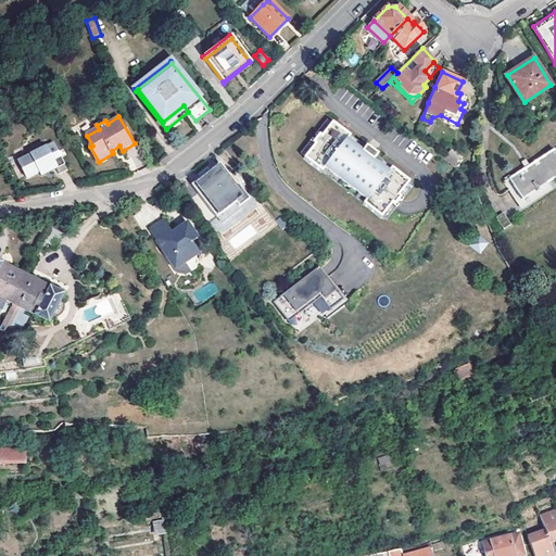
[(408,182),(390,168),(388,173),(373,161),(377,155),(365,147),(362,152),(346,140),(350,136),(332,122),(321,135),(319,134),(313,141),(315,143),(304,158),(321,172),(325,167),(365,201),(363,204),(380,218),(392,204),(394,206),(401,198),(399,196),(408,182)]
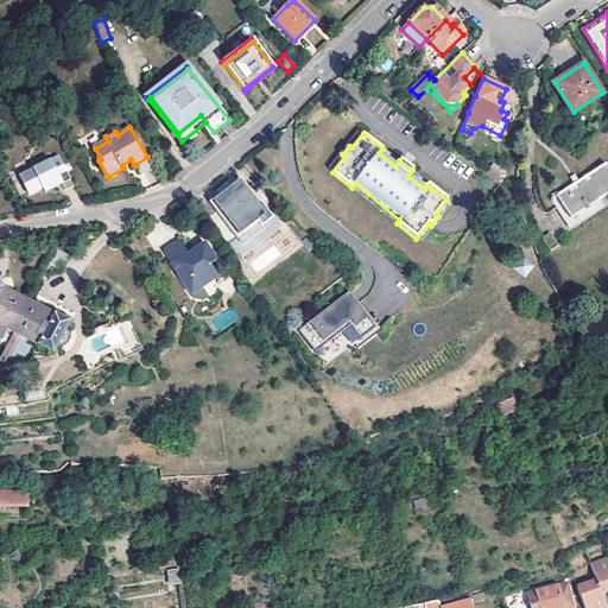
[(70,171),(62,156),(23,175),(33,195),(46,188),(49,192),(55,190),(52,185),(63,179),(61,175),(70,171)]
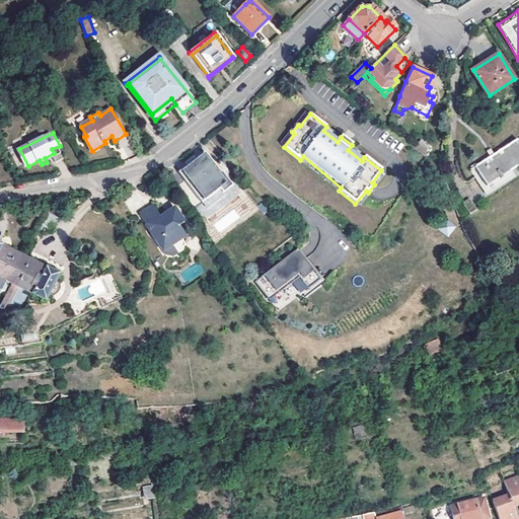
[(476,167),(489,187),(518,165),(518,140),(518,139),(476,167)]
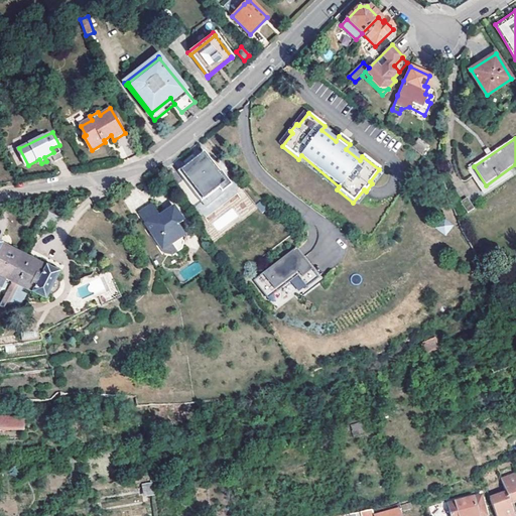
[(63,152),(59,145),(51,148),(53,152),(44,157),(46,161),(63,152)]
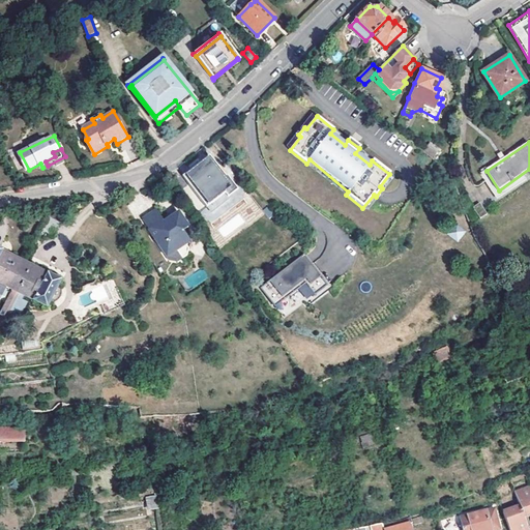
[(183,176),(207,207),(226,193),(229,197),(238,189),(228,176),(227,177),(210,155),(183,176)]
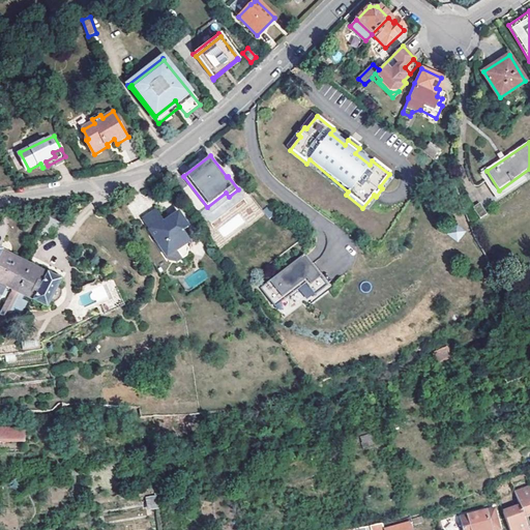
[(449,167),(440,159),(434,168),(443,175),(449,167)]
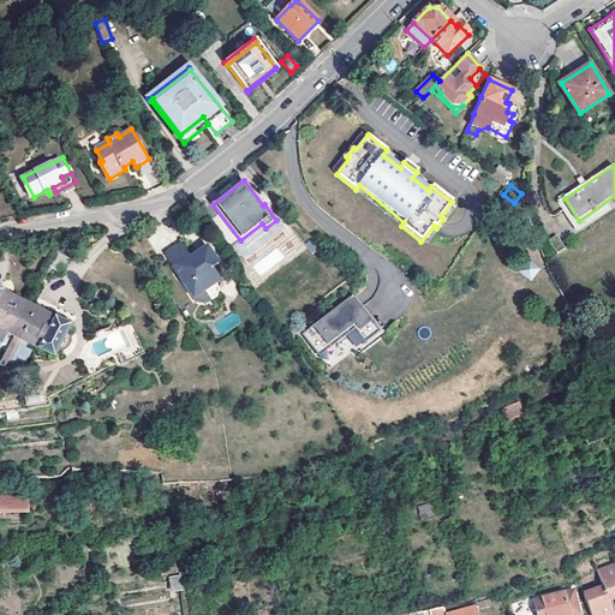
[(267,231),(266,228),(262,224),(240,240),(245,246),(267,231)]
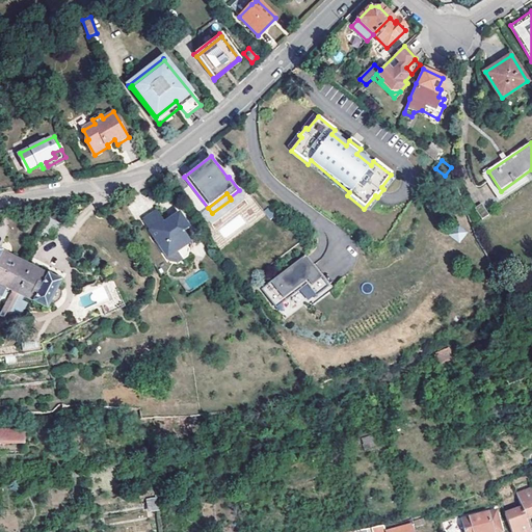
[(475,207),(481,218),(488,214),(482,203),(475,207)]
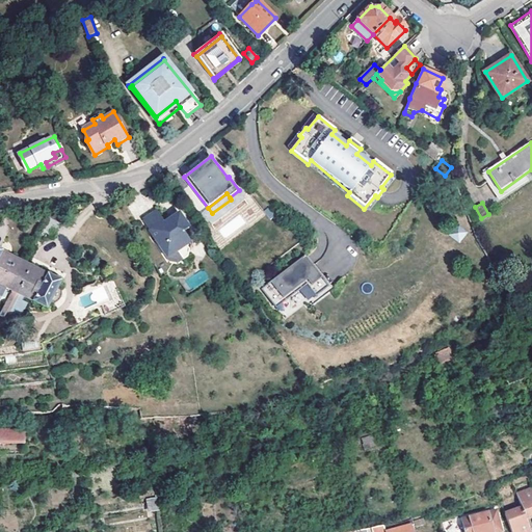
[(181,212),(173,217),(171,218),(171,223),(167,227),(158,211),(143,220),(167,259),(178,253),(183,262),(189,258),(190,249),(187,245),(192,243),(185,231),(188,229),(190,228),(181,212)]
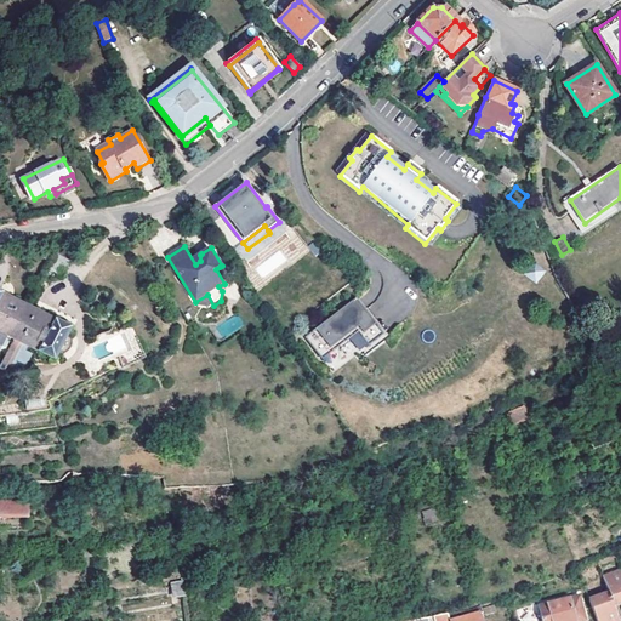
[(537,283),(546,269),(531,261),(523,274),(537,283)]
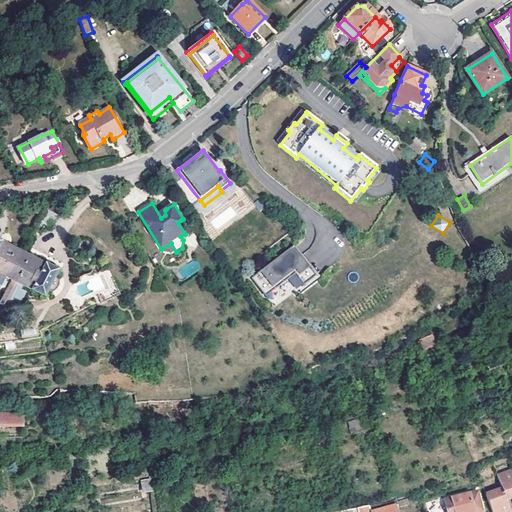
[(0,273),(13,280),(26,254),(0,240),(0,273)]
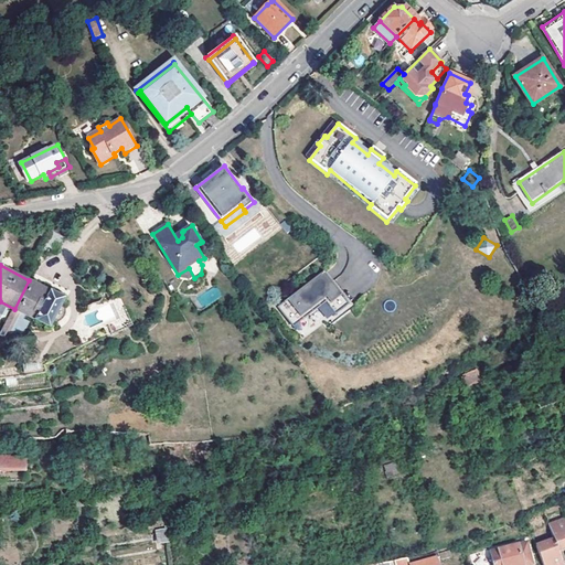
[(323,272),(277,307),(292,328),(294,327),(296,329),(298,330),(300,330),(301,330),(304,329),(306,328),(307,326),(308,326),(308,322),(308,320),(307,317),(317,309),(329,326),(352,308),(323,272)]
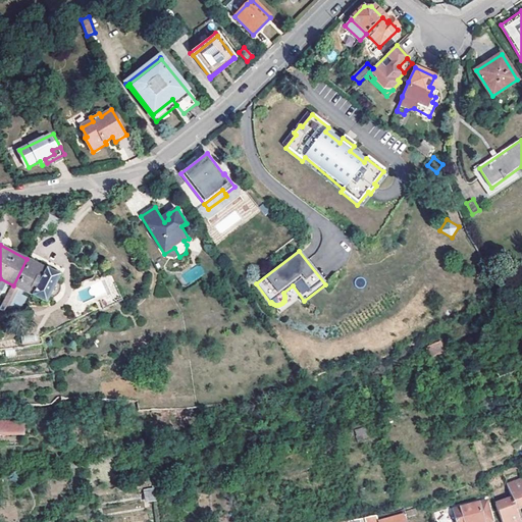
[(60,276),(27,259),(13,285),(3,306),(11,310),(21,290),(47,303),(60,276)]
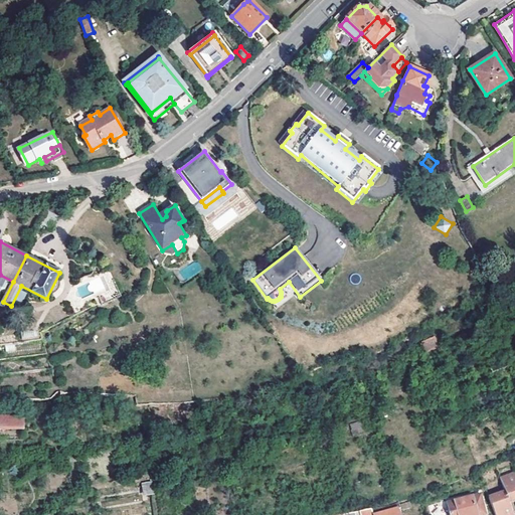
[(109,272),(104,274),(111,293),(117,291),(109,272)]
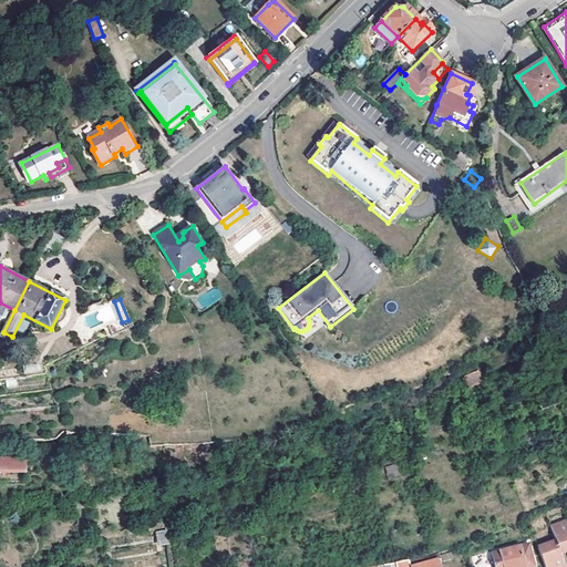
[(466,388),(482,382),(478,370),(463,377),(466,388)]
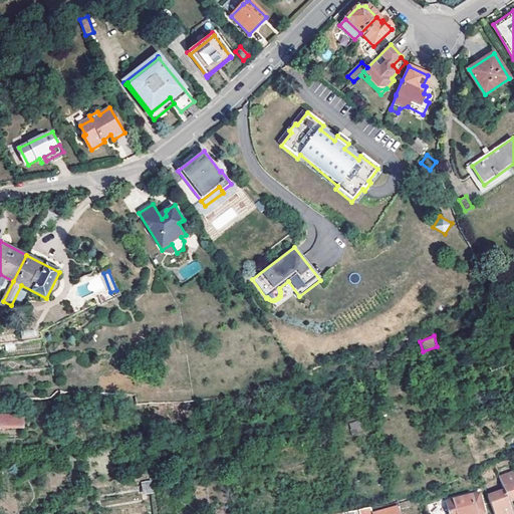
[(0,421),(1,436),(29,436),(28,425),(11,426),(11,421),(0,421)]
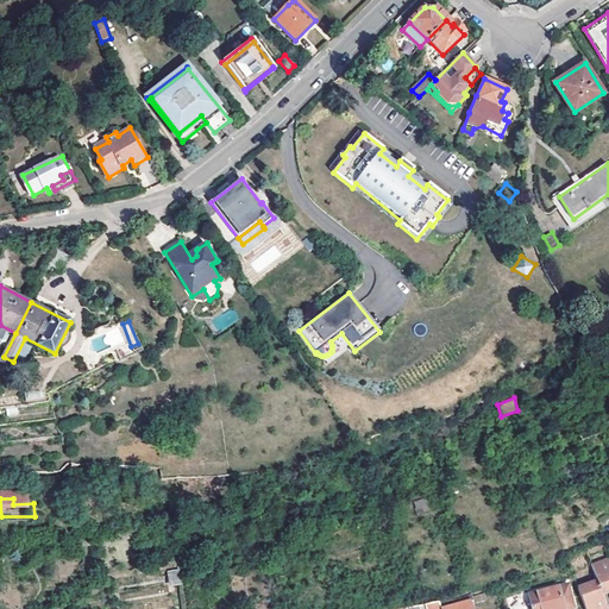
[(426,498),(414,501),(416,515),(429,512),(426,498)]
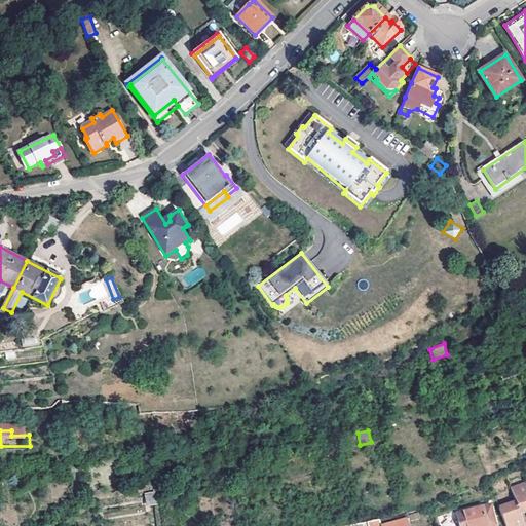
[(525,483),(494,494),(505,525),(524,525),(520,513),(522,512),(525,510),(525,483)]
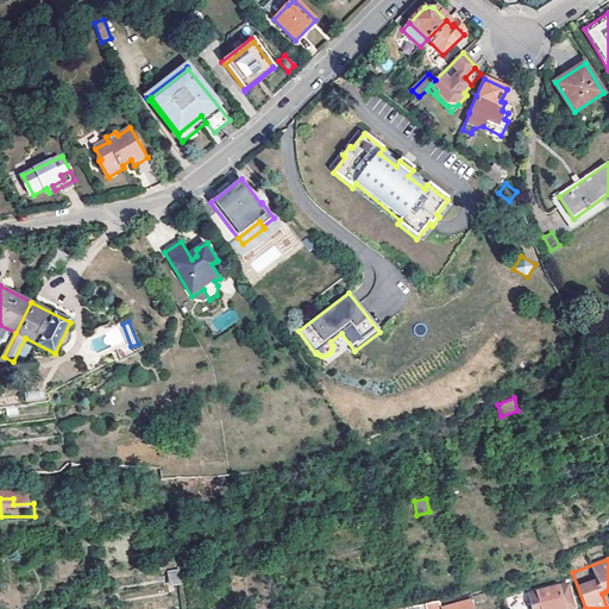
[(566,583),(527,594),(531,608),(569,608),(573,608),(566,583)]
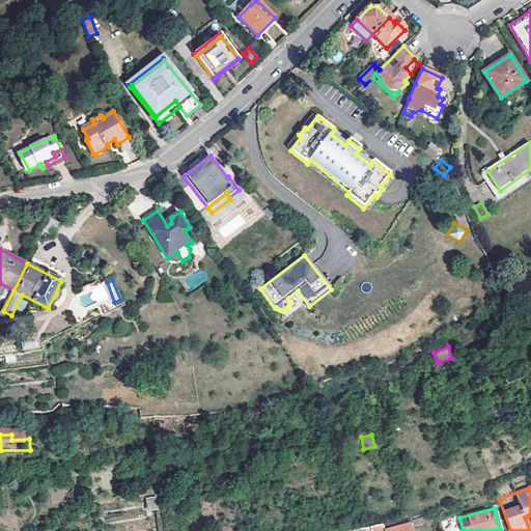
[(414,524),(412,518),(403,521),(384,525),(385,530),(412,530),(411,524),(414,524)]
